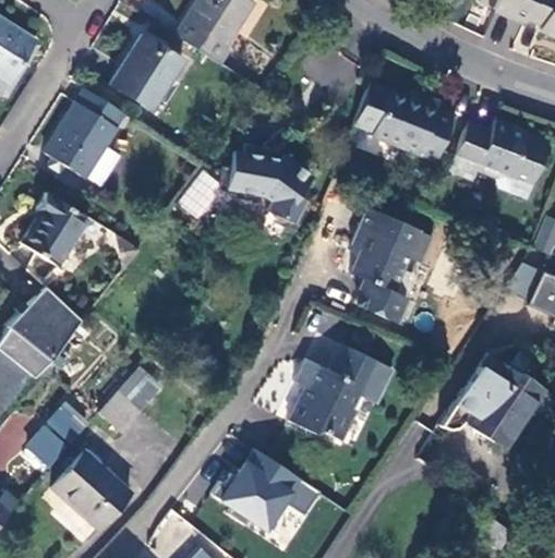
[(251,0),(198,0),(177,36),(221,65),(231,49),(228,47),(255,2),(251,0)]
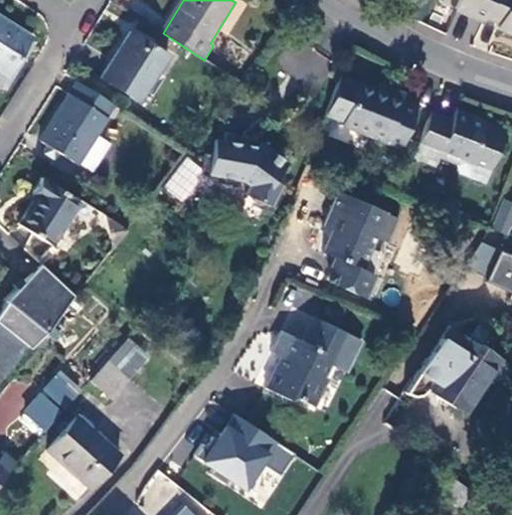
[(470,15),(486,23),(489,15),(496,0),(444,0),(471,13),(470,15)]
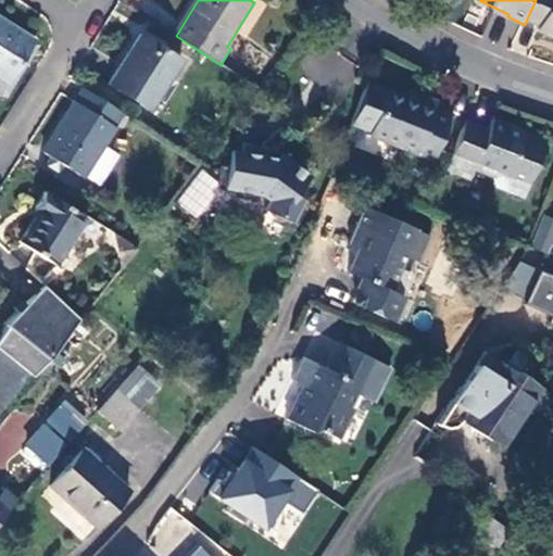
[(552,0),(536,0),(528,16),(543,25),(541,30),(552,36),(552,0)]
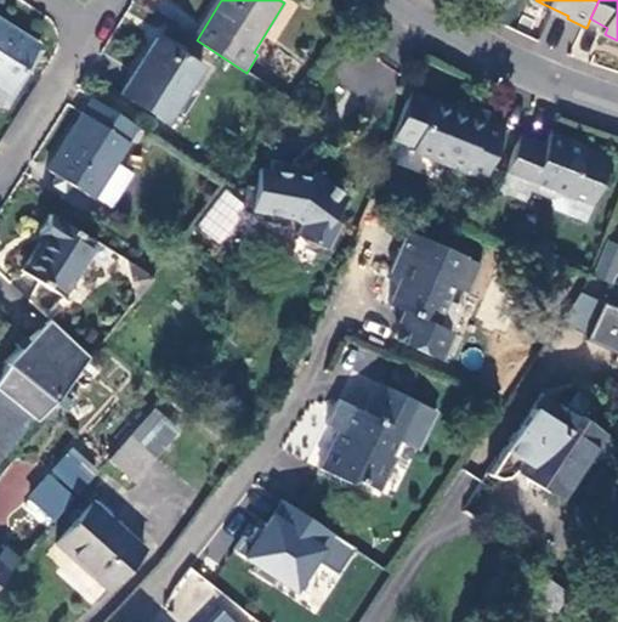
[(0,100),(6,103),(43,46),(0,18),(0,100)]
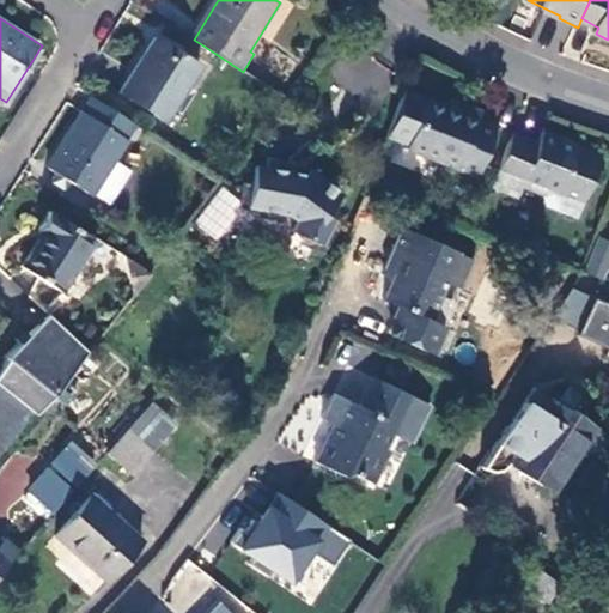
[(202,68),(157,38),(122,92),(169,122),(176,109),(187,116),(200,95),(190,87),(202,68)]
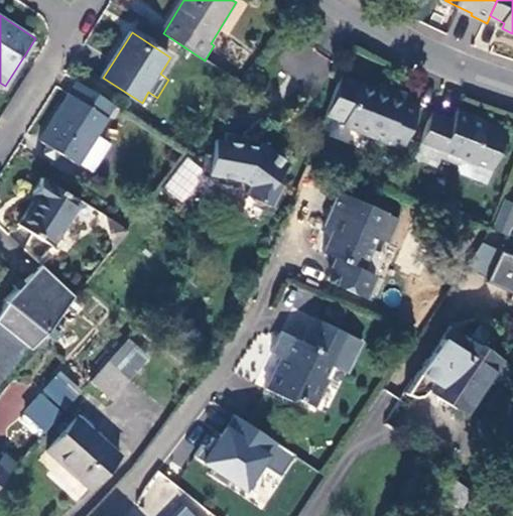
[(39,41),(35,38),(5,86),(9,89),(39,41)]
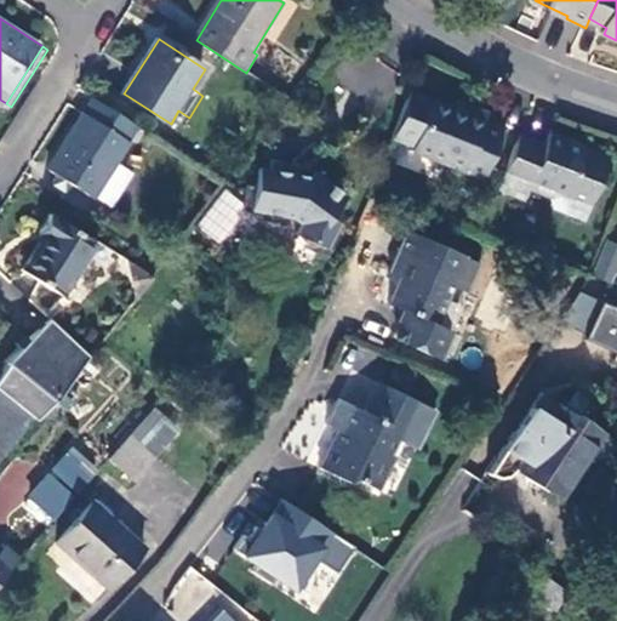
[(413,152),(485,180),(506,129),(487,121),(490,115),(455,102),(452,108),(412,93),(394,138),(416,147),(413,152)]
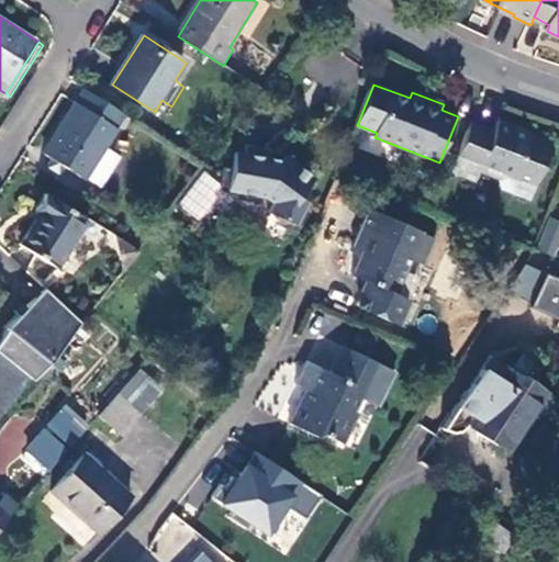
[(105,148),(127,115),(88,89),(46,154),(55,159),(51,167),(60,176),(66,167),(86,179),(88,176),(105,148)]
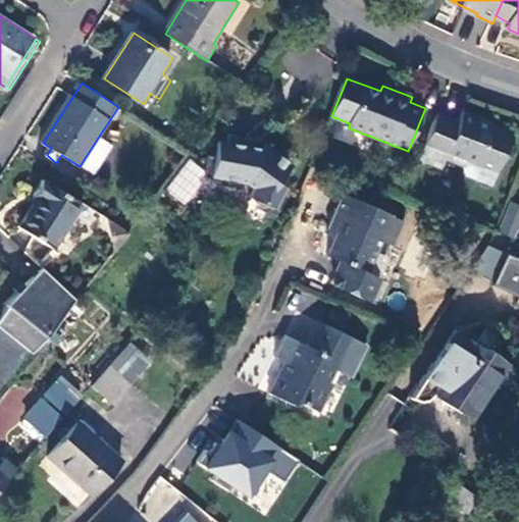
[(460,121),(439,113),(421,160),(442,168),(447,159),(465,166),(471,164),(479,167),(482,174),(496,179),(514,134),(495,125),(495,122),(465,111),(460,121)]
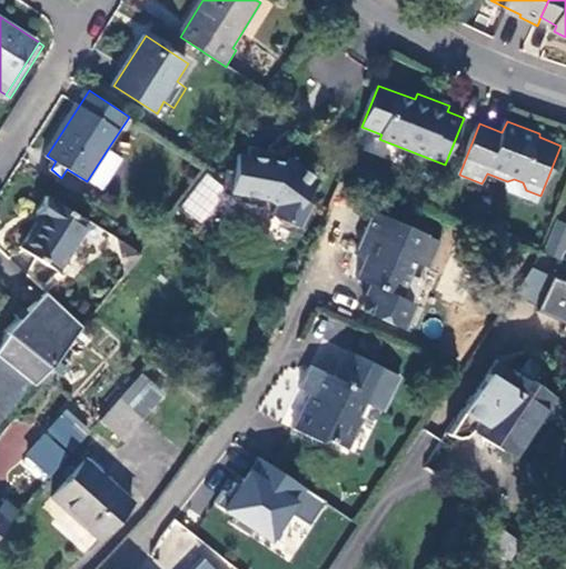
[(251,146),(249,155),(271,159),(272,153),(274,149),(251,146)]
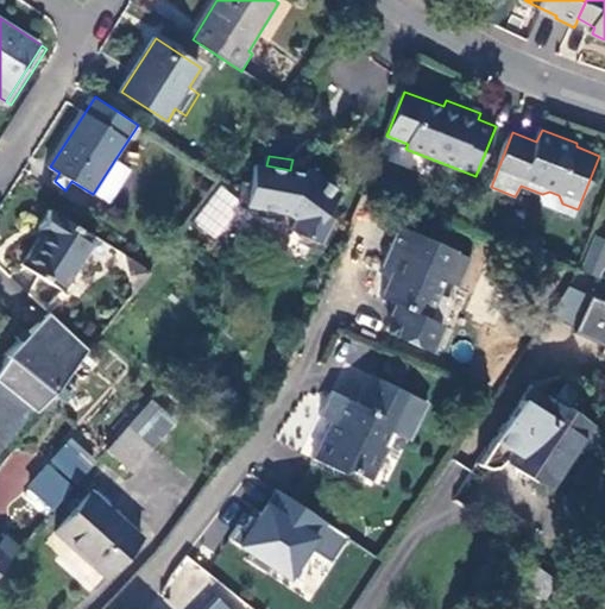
[(128,170),(114,161),(95,190),(109,200),(128,170)]
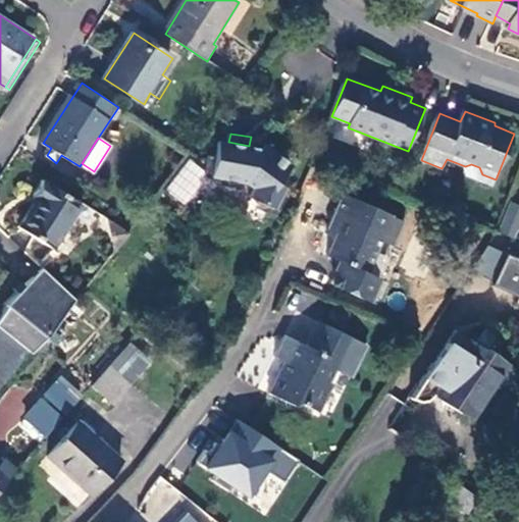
[(219,141),(216,156),(209,155),(205,176),(222,179),(221,184),(242,187),(243,180),(247,181),(255,187),(250,197),(275,209),(286,188),(279,183),(293,165),(265,144),(262,148),(249,146),(228,142),(219,141)]
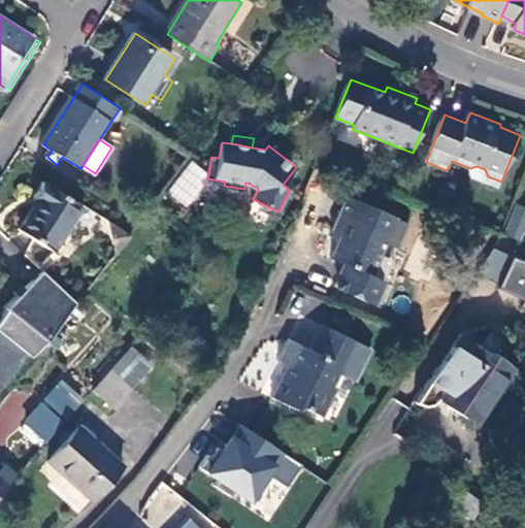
[(498,189),(501,182),(488,176),(485,169),(477,166),(470,168),(473,179),(498,189)]
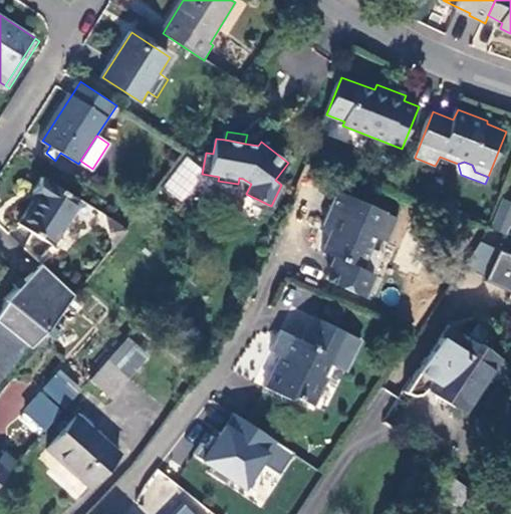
[(54,246),(82,203),(42,178),(33,192),(39,196),(20,224),(54,246)]
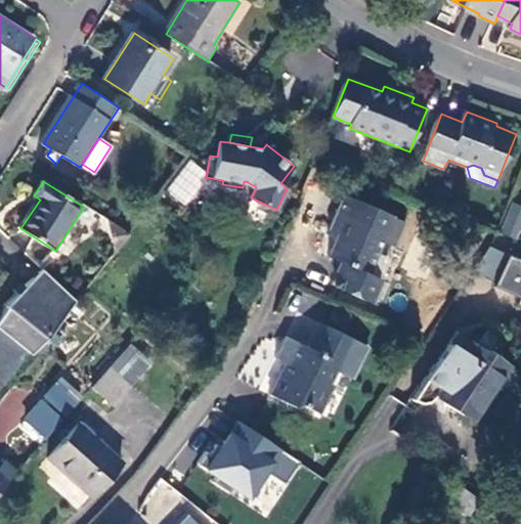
[(408,224),(346,198),(331,231),(340,235),(331,258),(345,264),(335,288),(375,305),(385,281),(370,275),(384,243),(398,249),(408,224)]
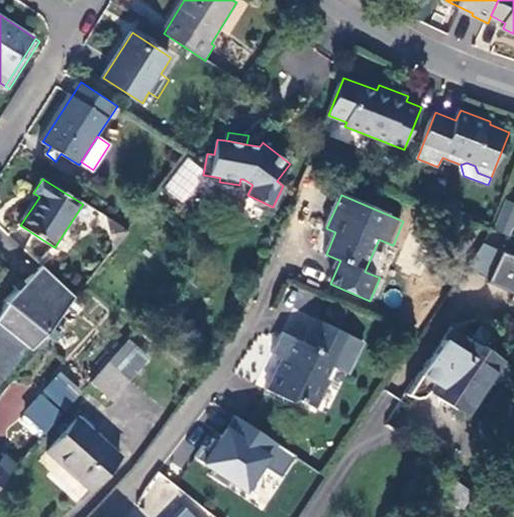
[(513,202),(506,199),(494,227),(510,234),(513,226),(513,202)]
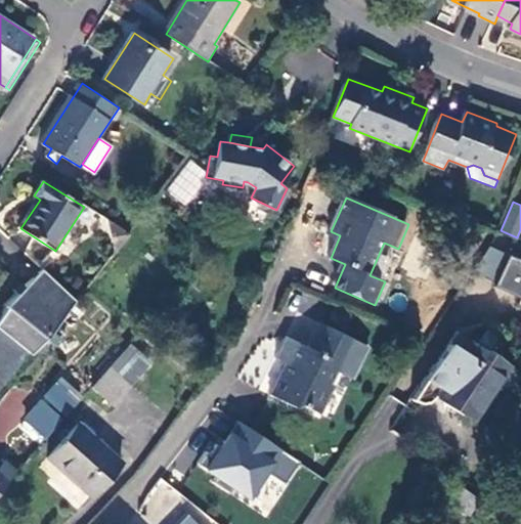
[(110,220),(116,255),(131,233),(110,220)]
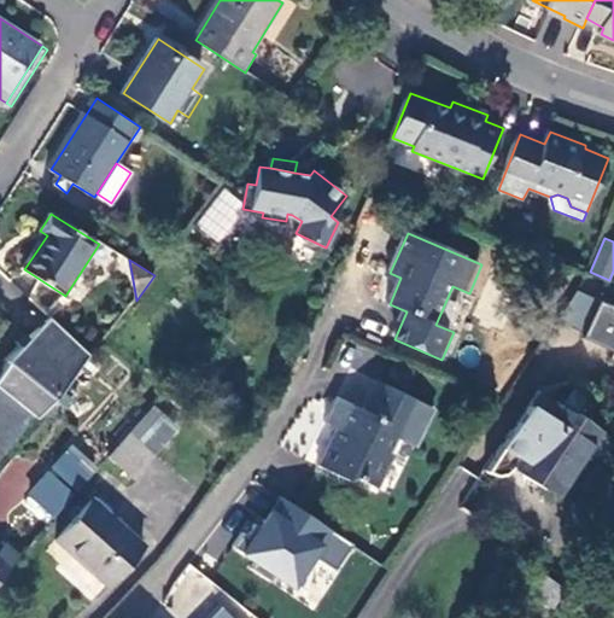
[(613,307),(600,301),(584,337),(613,350),(613,307)]
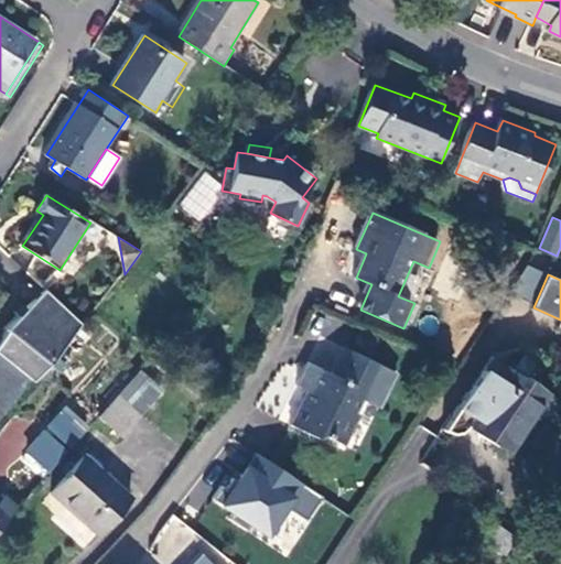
[(0,419),(32,379),(35,381),(84,324),(46,288),(28,306),(23,302),(15,311),(20,315),(7,328),(9,331),(0,344),(0,419)]
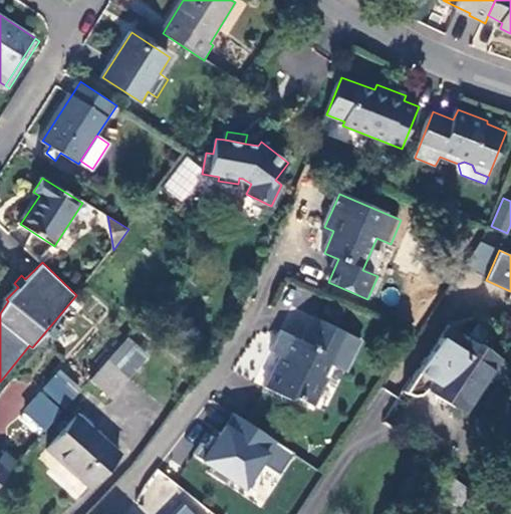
[(333,363),(349,372),(364,340),(319,318),(306,340),(285,330),(275,349),(285,355),(279,366),(278,364),(267,386),(289,397),(297,395),(315,404),(329,377),(326,376),(333,363)]
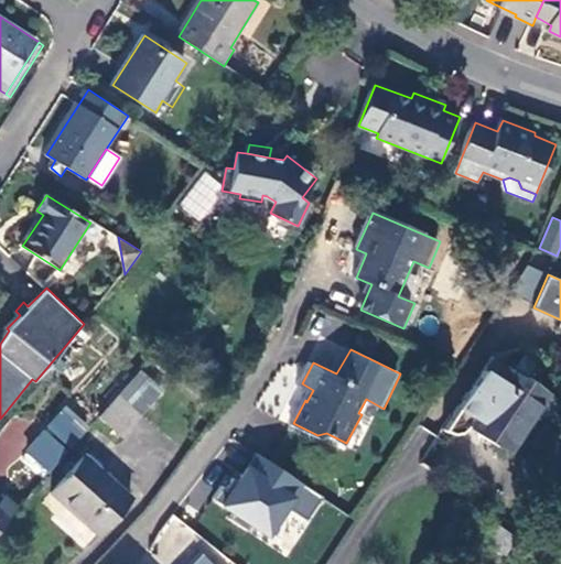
[(549,394),(509,367),(470,426),(510,453),(549,394)]
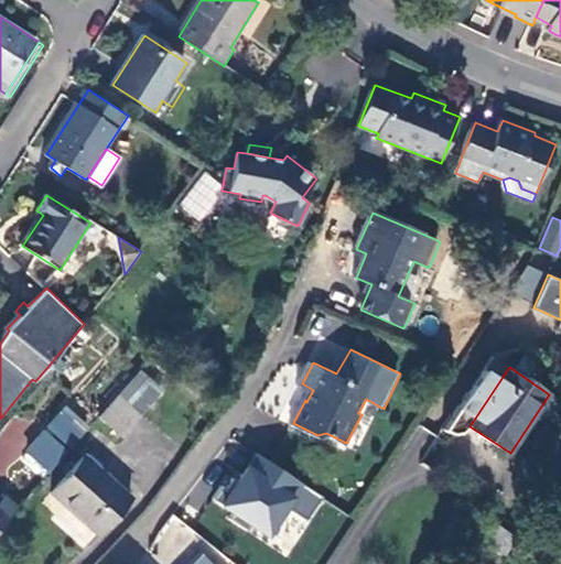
[(141,370),(120,394),(143,414),(164,390),(141,370)]
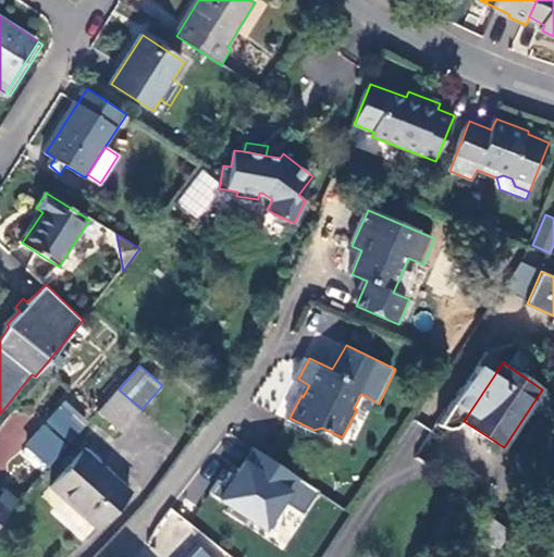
[(98,411),(121,432),(142,409),(119,390),(98,411)]
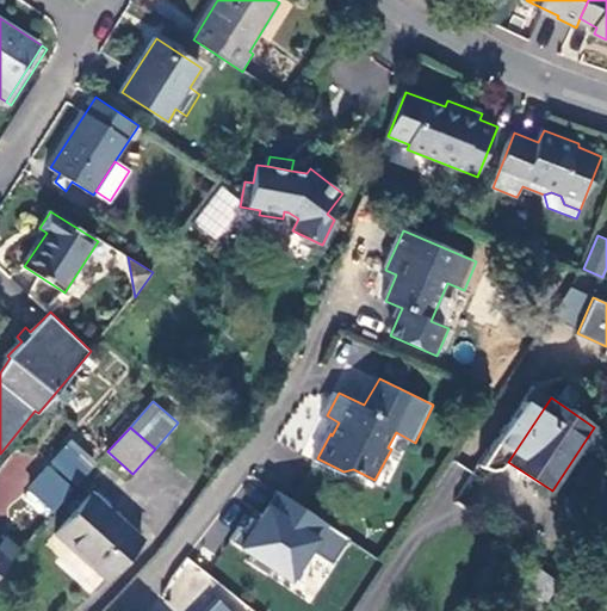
[(31,492),(51,511),(104,451),(84,434),(31,492)]
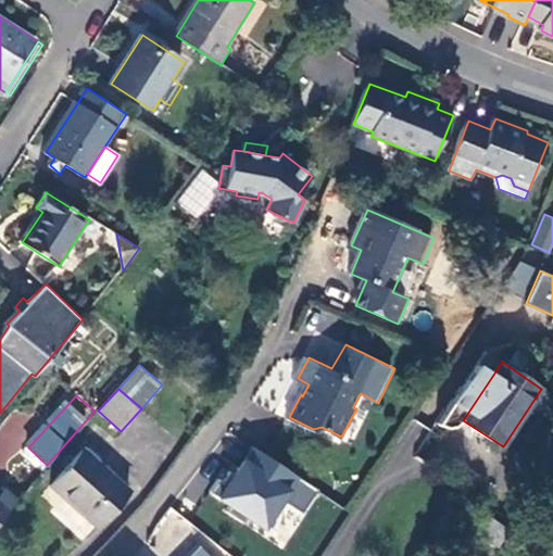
[(274,531),(288,502),(310,513),(323,485),(248,449),(221,504),(274,531)]
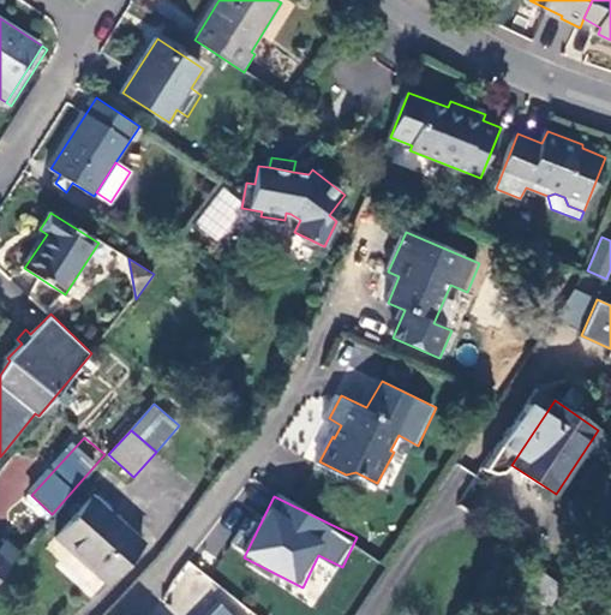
[(59,538),(108,584),(144,543),(94,497),(59,538)]
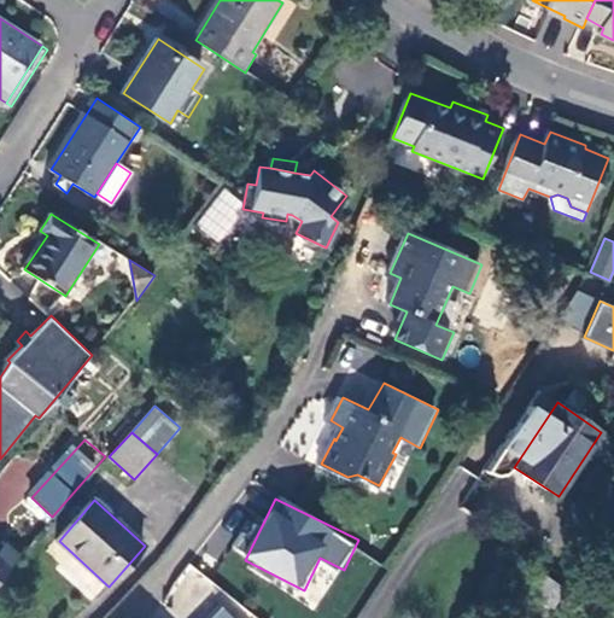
[(0,578),(21,555),(7,543),(0,549),(0,578)]
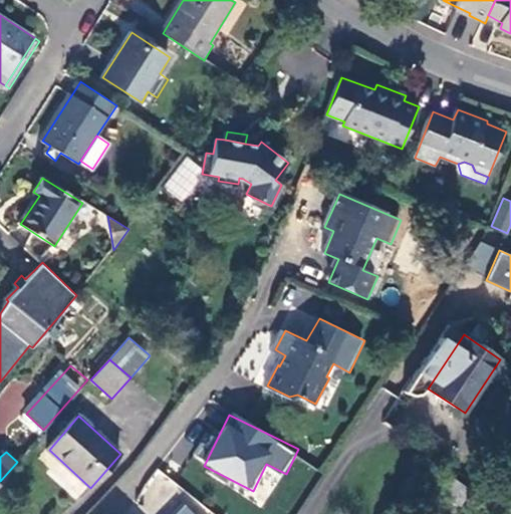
[(266,506),(282,475),(267,467),(250,498),(266,506)]
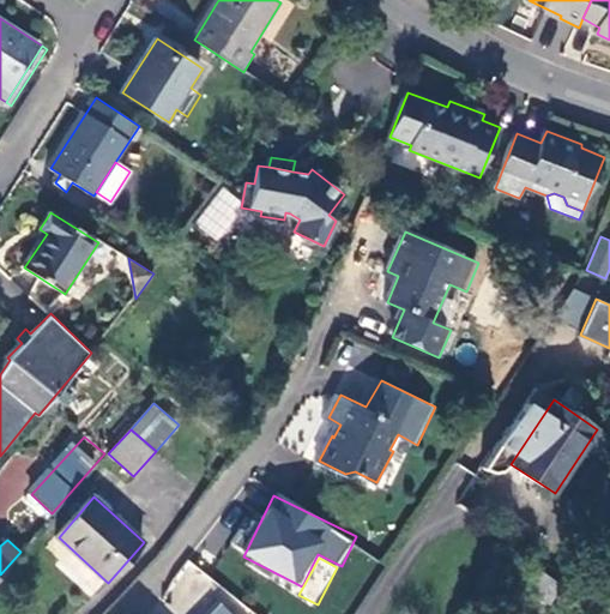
[(186,613),(191,613),(212,575),(188,561),(167,603),(186,613)]
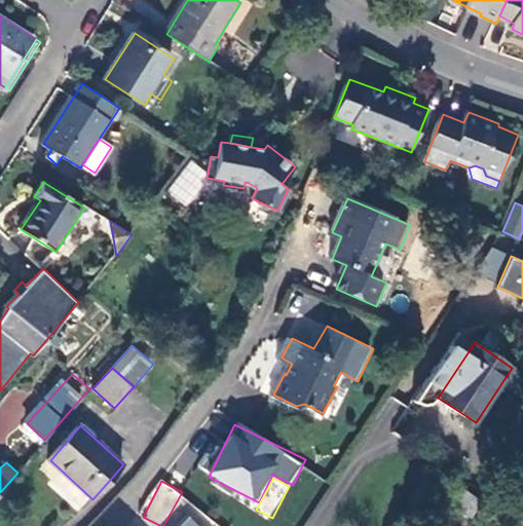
[(473,517),(484,501),(457,484),(447,500),(473,517)]
